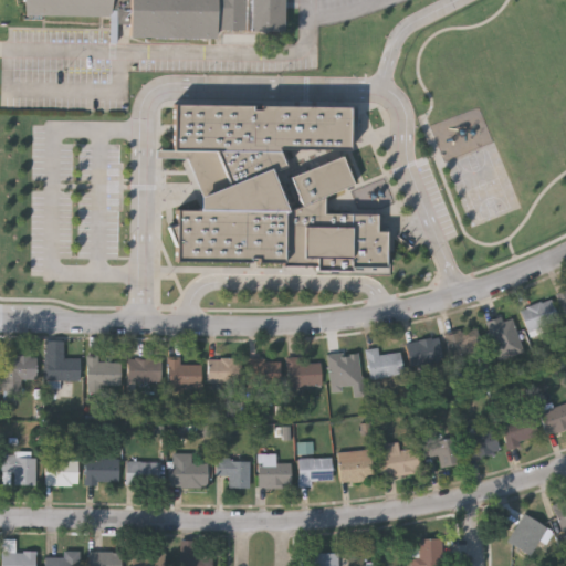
[(284,0),(284,32),(216,32),(216,39),(118,40),(118,44),(109,44),(109,17),(25,17),(25,0),(284,0)]
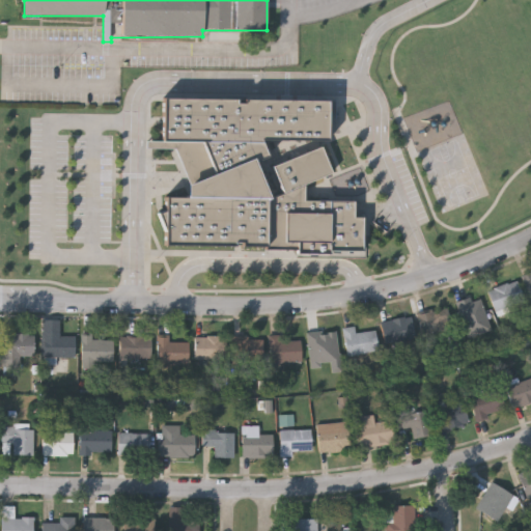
[(380,251),(518,197),(514,189),(530,183),(530,137),(529,138),(530,141),(530,146),(500,159),(496,147),(483,151),(479,142),(530,121),(530,79),(336,155),(342,171),(332,174),(323,148),(270,169),(303,253),(354,233),(339,195),(338,195),(335,186),(352,179),(380,251)]
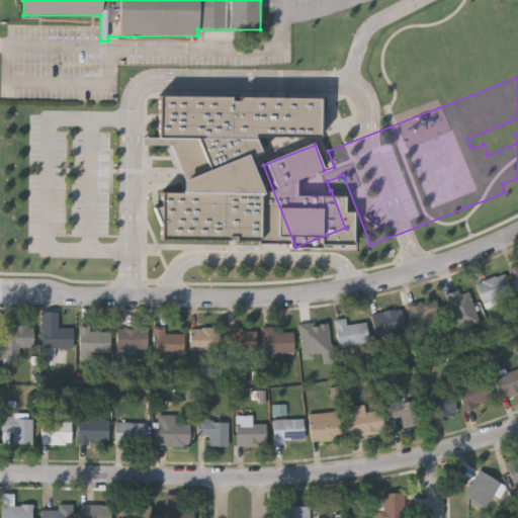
[(517,292),(508,268),(517,263),(517,292)]
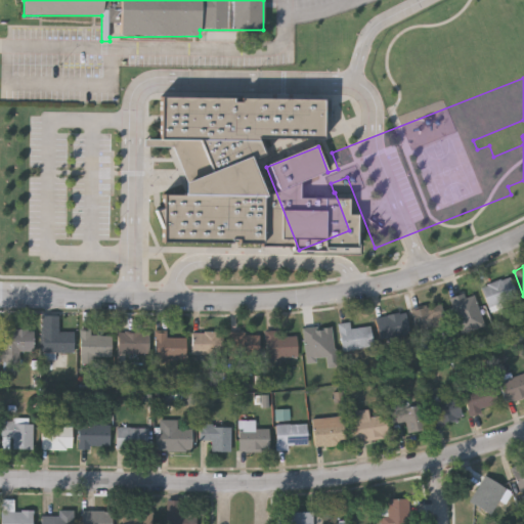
[(518,298),(489,309),(480,286),(509,275),(518,298)]
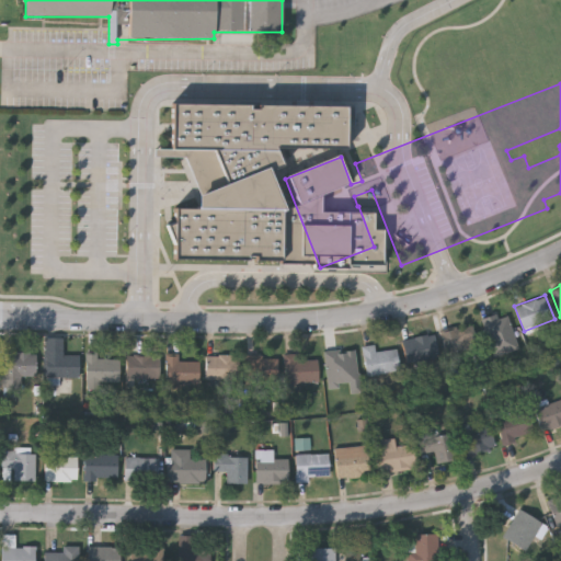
[(477,346),(462,350),(464,356),(447,359),(441,331),(471,323),(477,346)]
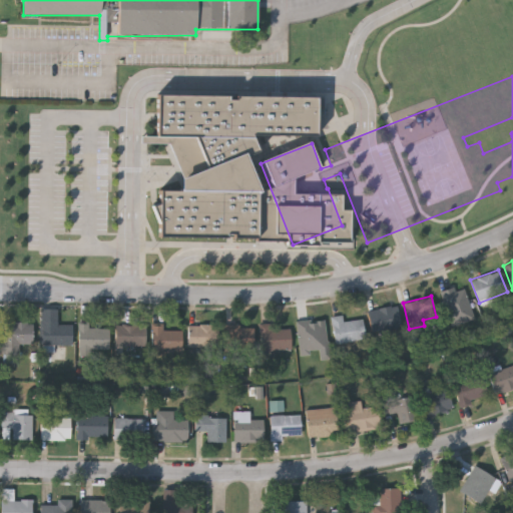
[(369,309),(397,305),(400,327),(372,331),(369,309)]
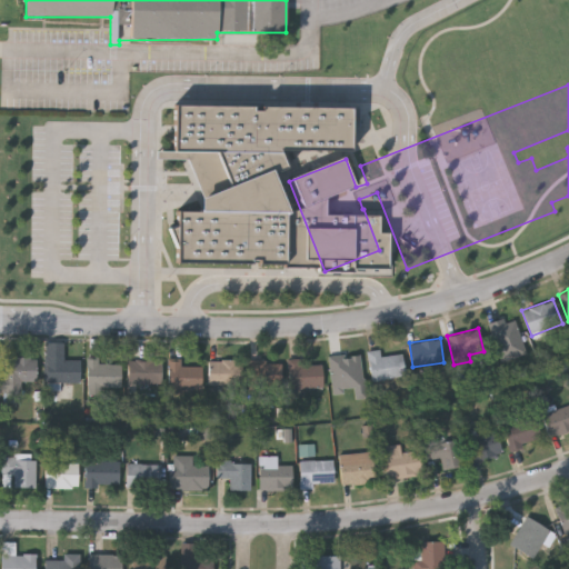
[(402,353),(403,377),(370,378),(369,349),(380,349),(380,355),(402,353)]
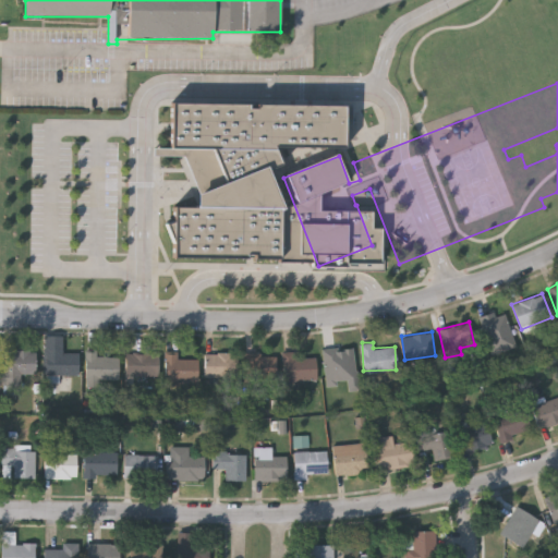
[(354,371),(323,372),(322,348),(354,347),(354,371)]
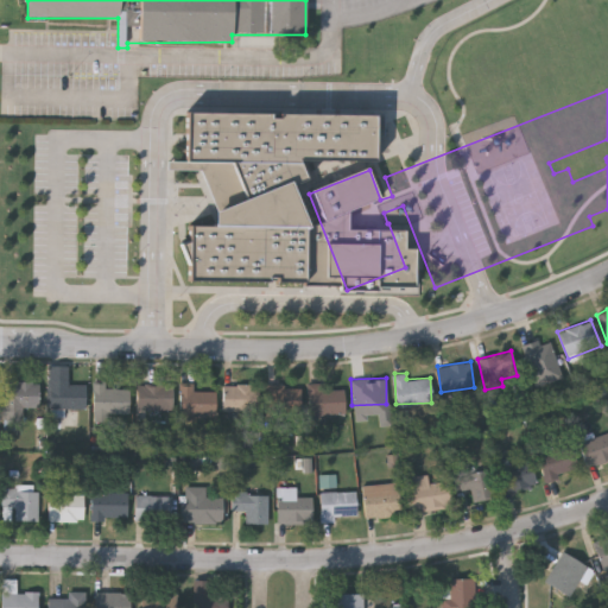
[(2,380),(38,380),(38,406),(23,406),(23,418),(2,418),(2,380)]
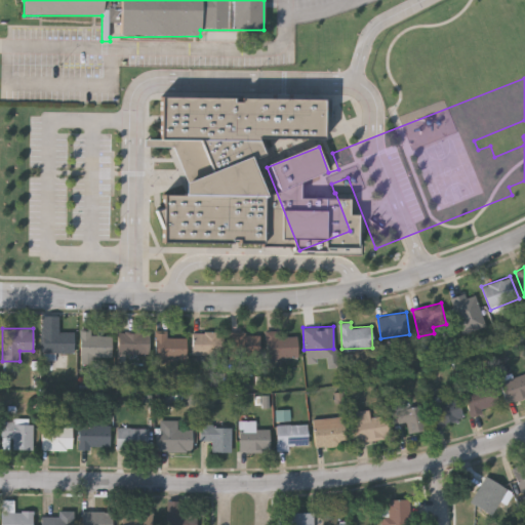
[(41,352),(41,328),(73,328),(73,352),(41,352)]
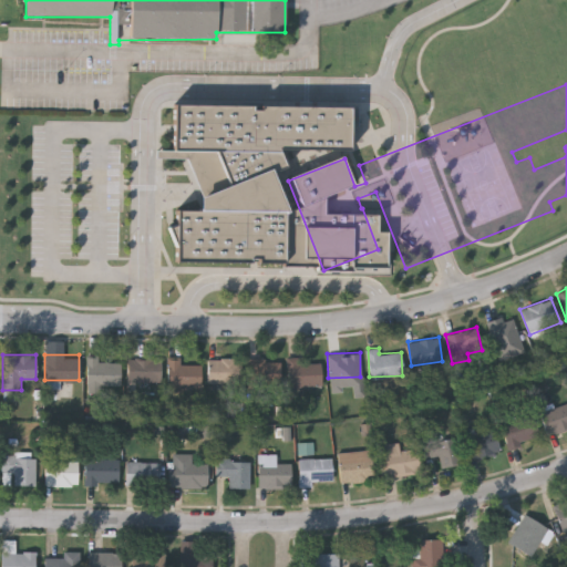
[(127,381),(127,358),(161,358),(161,381),(127,381)]
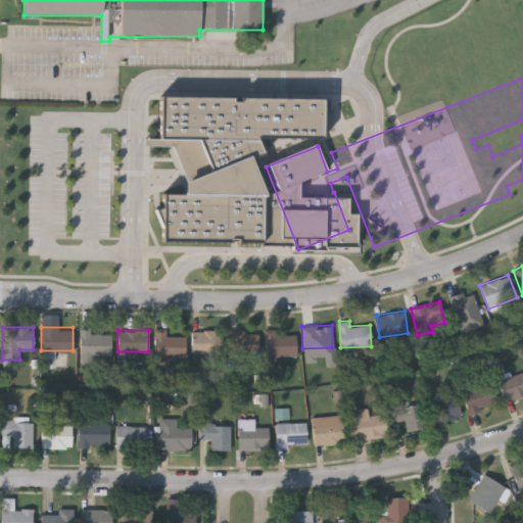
[(185,357),(154,357),(154,330),(165,331),(165,335),(185,335),(185,357)]
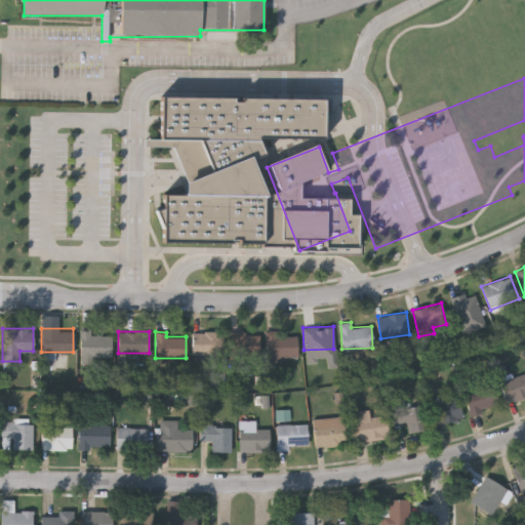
[(192,354),(192,331),(223,331),(223,354),(192,354)]
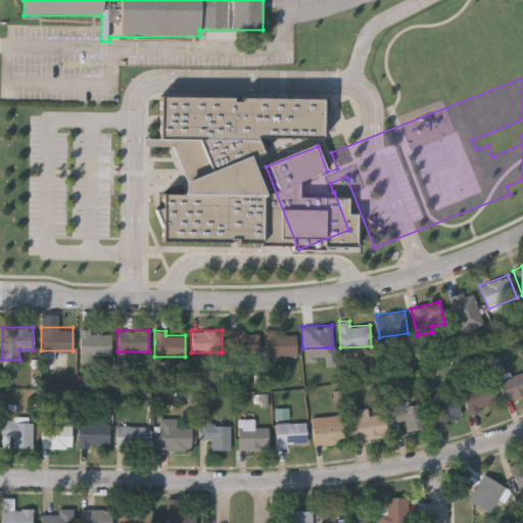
[(80,331),(110,331),(110,354),(80,354),(80,331)]
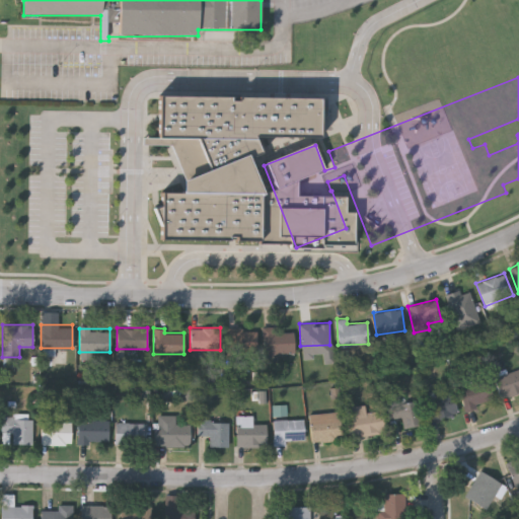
[(255,350),(226,350),(226,328),(255,328),(255,350)]
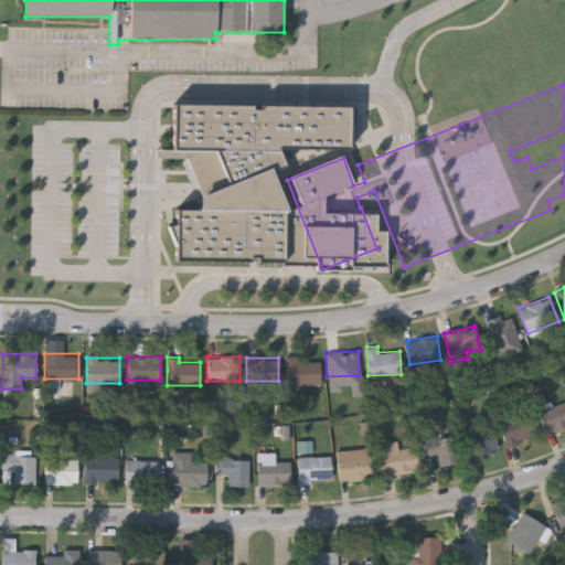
[(286,383),(286,358),(320,358),(320,383),(286,383)]
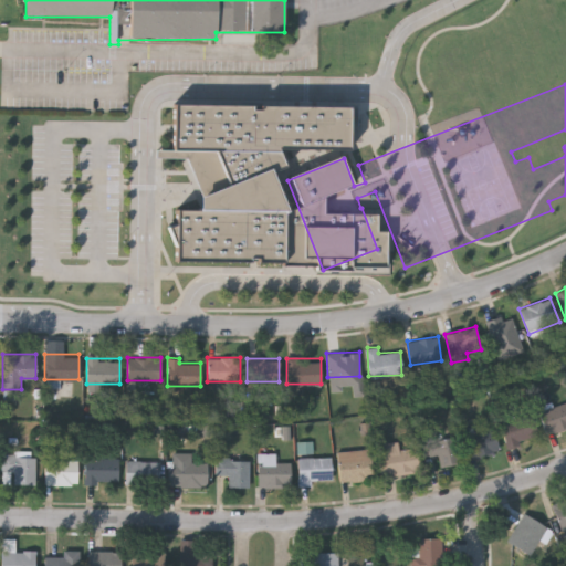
[(538,410),(565,400),(565,427),(546,433),(538,410)]
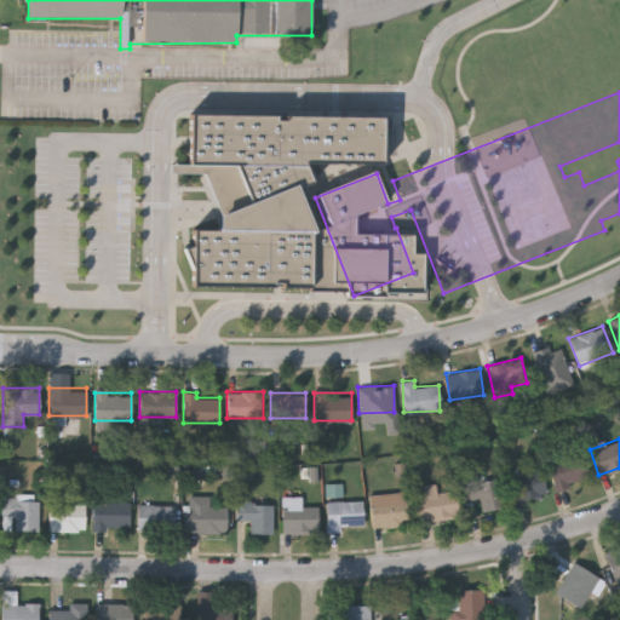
[(590,477),(555,488),(547,464),(583,453),(590,477)]
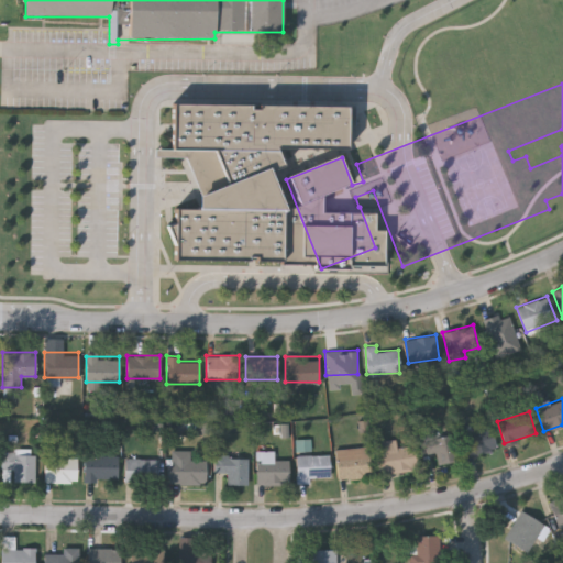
[(496,449),(464,455),(460,432),(492,426),(496,449)]
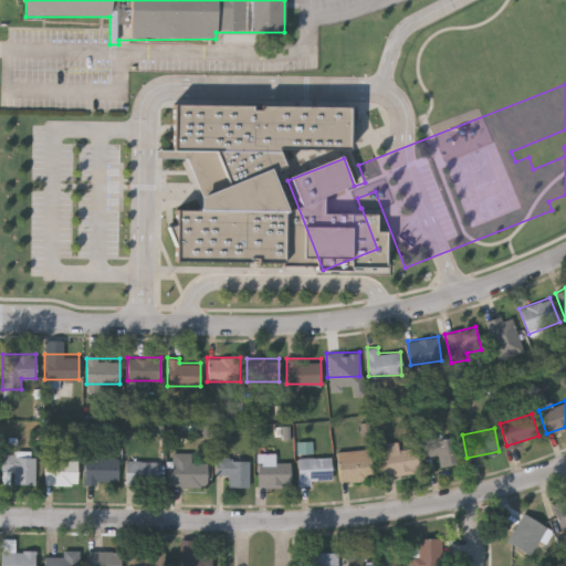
[(460,462),(440,465),(438,453),(427,456),(423,441),(454,435),(460,462)]
